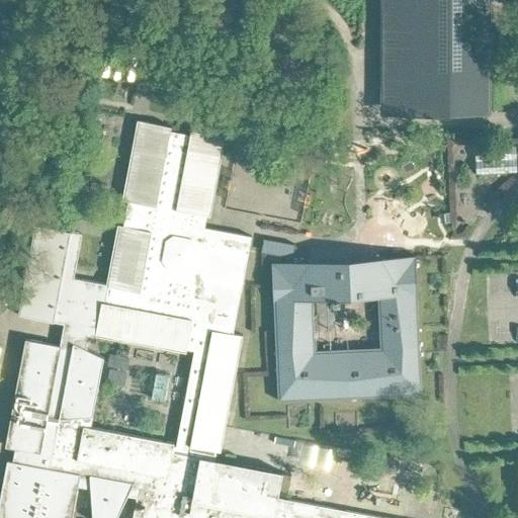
[(487,0),(379,0),(380,113),(488,114),(487,0)]
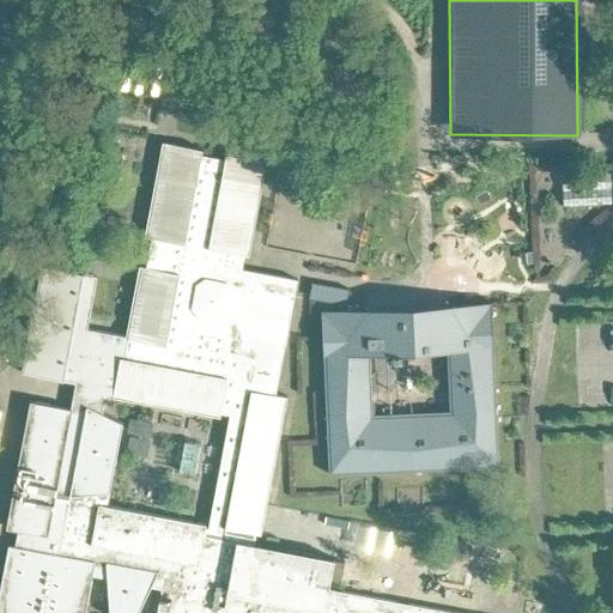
[(113,89),(158,97),(163,68),(119,60),(113,89)]
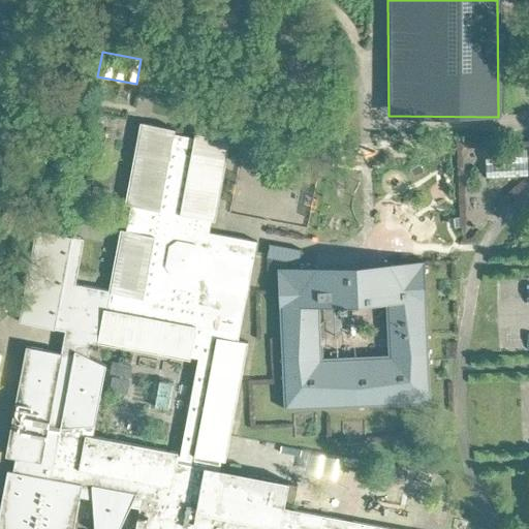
[(27,345),(5,456),(16,458),(13,471),(7,469),(0,509),(0,528),(72,528),(80,495),(94,497),(95,528),(119,528),(131,505),(139,506),(135,528),(395,528),(390,528),(284,507),(285,500),(289,483),(219,469),(220,459),(225,460),(247,341),(238,340),(245,297),(250,298),(257,256),(253,256),(256,240),(210,231),(211,219),(213,219),(227,138),(195,133),(195,136),(174,133),(175,129),(142,123),(126,205),(131,206),(126,230),(122,229),(111,289),(76,282),(85,237),(37,227),(20,320),(67,330),(63,352),(27,345)]
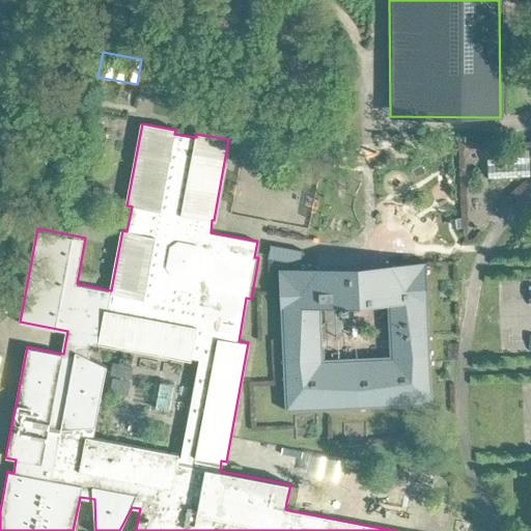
[(487,179),(529,178),(528,151),(486,154),(487,179)]
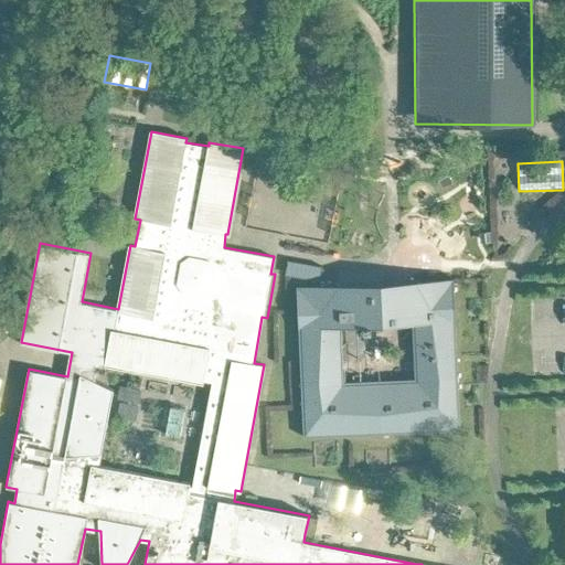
[(296,285),(302,436),(459,429),(452,278),(322,284),(296,285)]
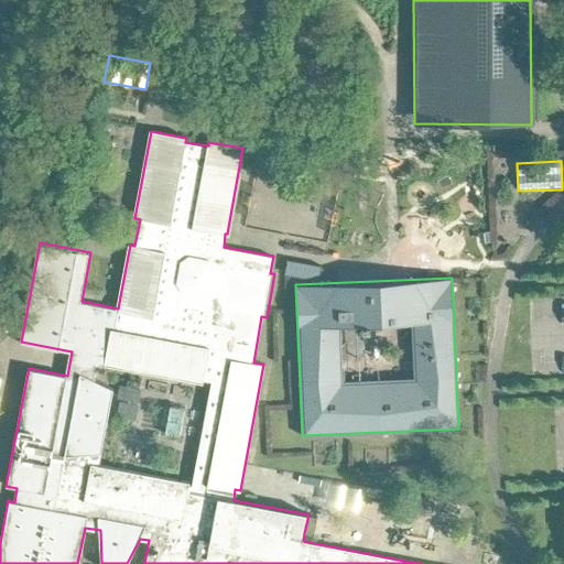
[(320,486),(321,478),(299,475),(297,481),(320,486)]
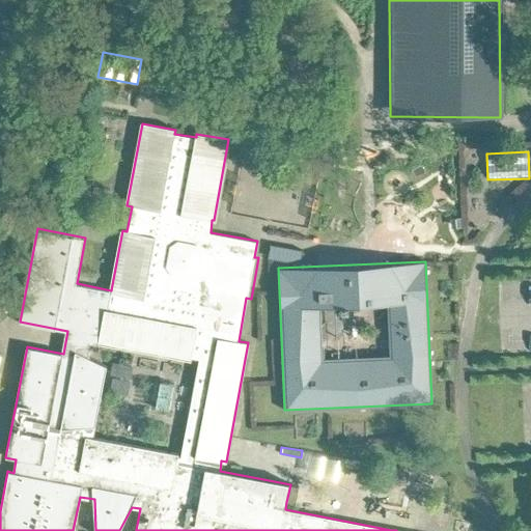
[(332,456),(314,451),(308,468),(326,474),(332,456)]
